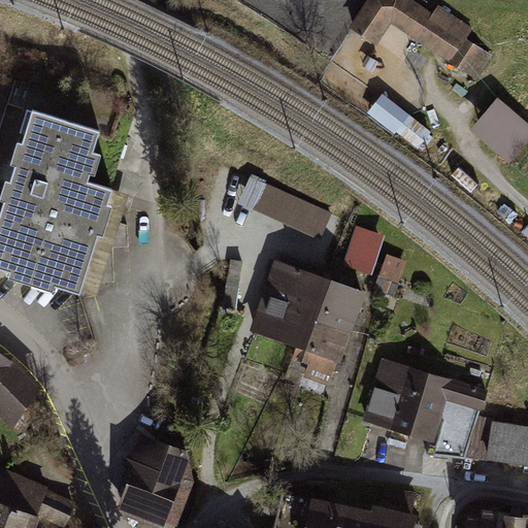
[(404,0),(366,0),(349,28),(380,48),(393,25),(452,64),(467,41),(473,34),(439,10),(433,20),(404,0)]
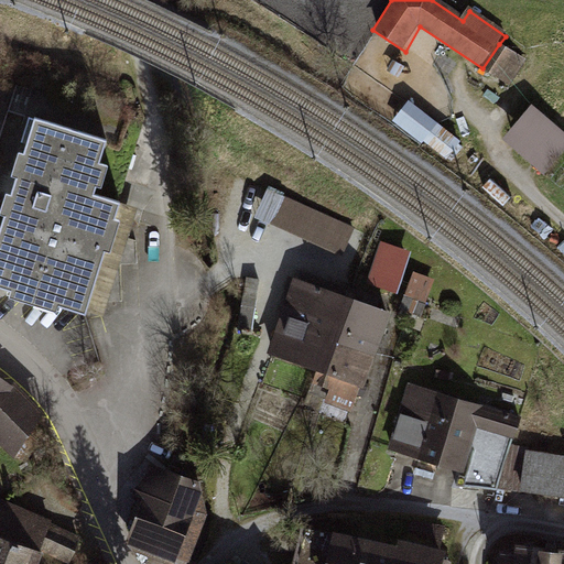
[(499,44),(483,68),(505,84),(522,60),(499,44)]
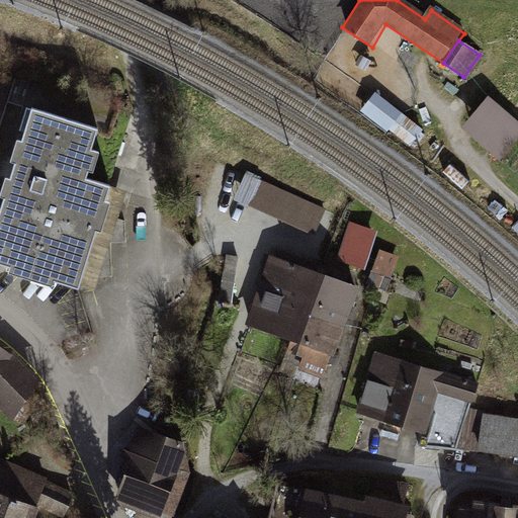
[(415,146),(429,127),(378,89),(365,107),(415,146)]
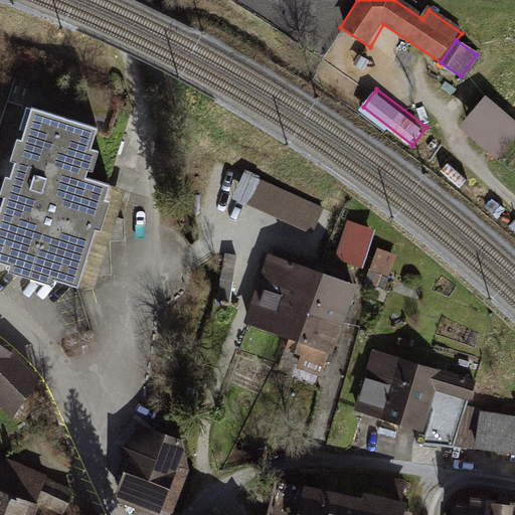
[(494,155),(514,132),(514,124),(486,98),(462,126),(494,155)]
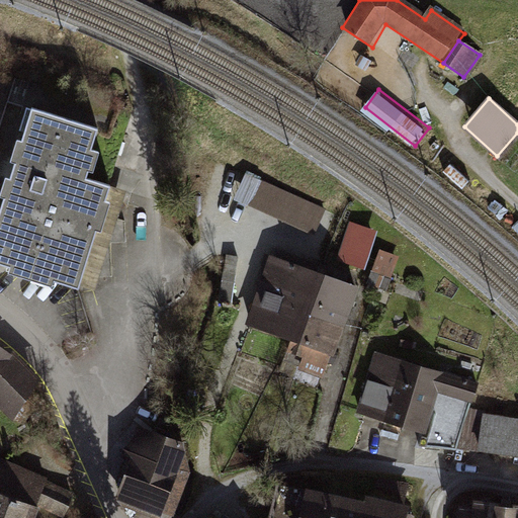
[(98,128),(33,108),(23,141),(18,139),(11,161),(16,162),(11,178),(6,177),(0,196),(5,198),(0,213),(0,262),(10,266),(8,272),(53,285),(55,279),(79,287),(111,184),(87,177),(89,170),(93,172),(99,152),(91,149),(98,128)]
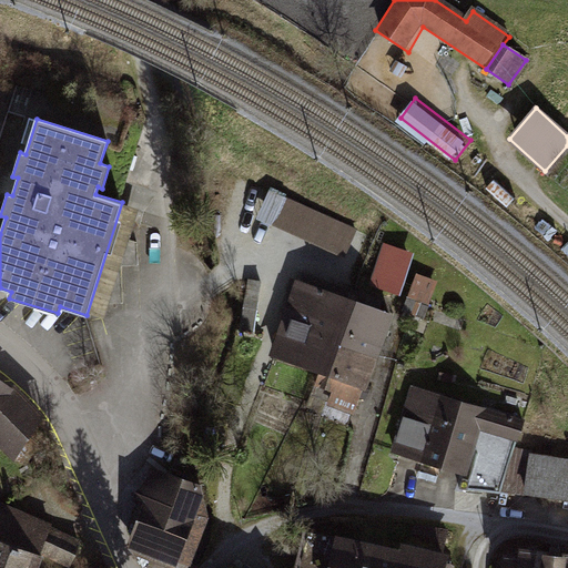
[(356,231),(270,193),(257,220),(344,257),(356,231)]
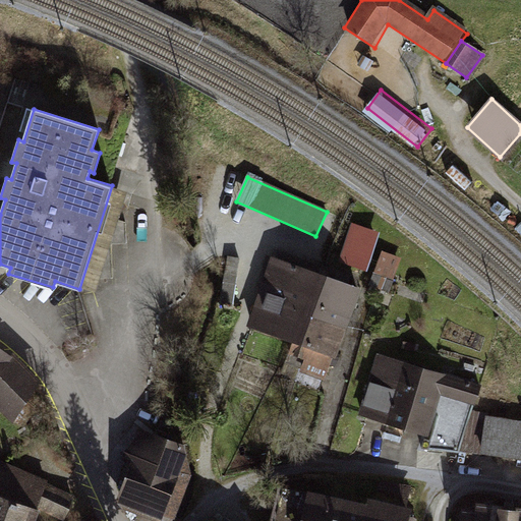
[(380,233),(351,224),(339,265),(366,274),(380,233)]
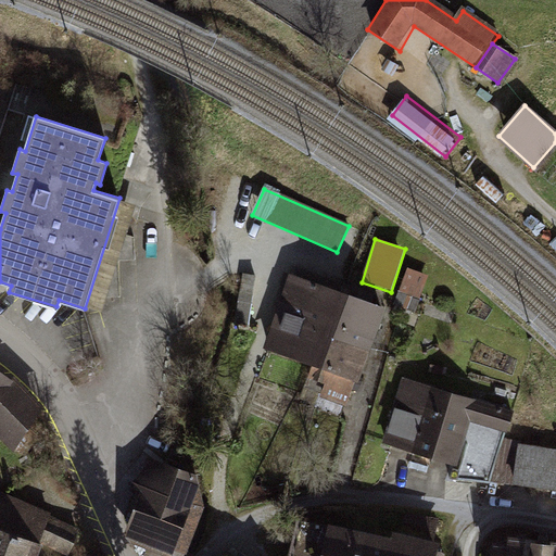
[(384,312),(289,275),(261,350),(314,369),(304,393),(348,409),(384,312)]
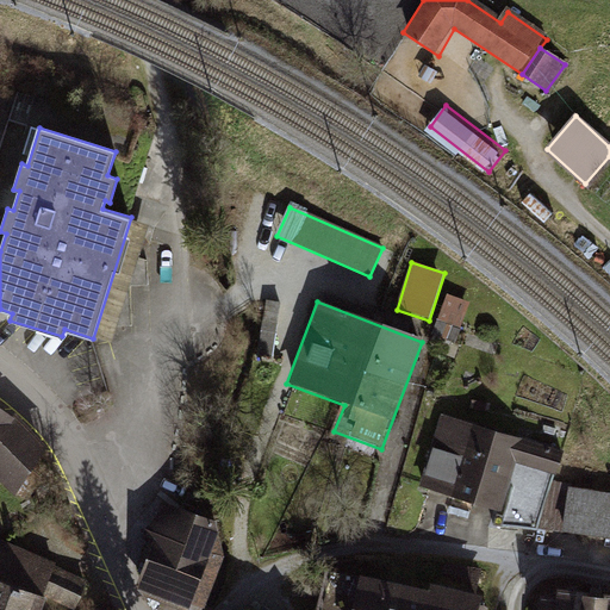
[(14,419),(0,408),(0,483),(14,498),(49,449),(14,419)]
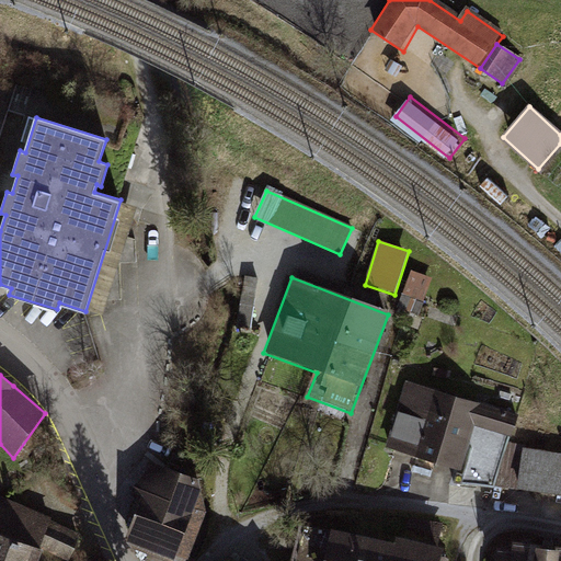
[(521,415),(404,384),(386,450),(462,471),(476,427),(514,438),(521,415)]
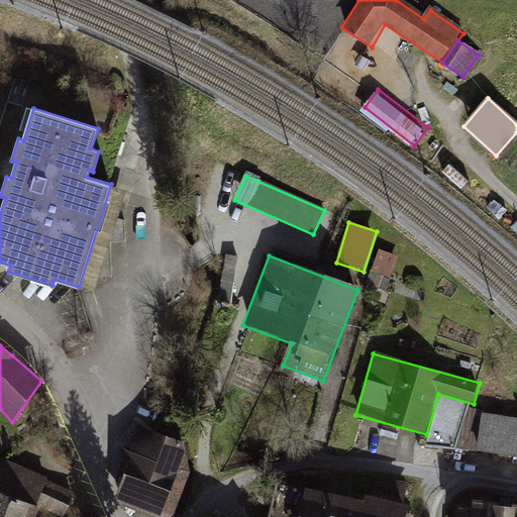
[(516,417),(482,413),(477,449),(516,454),(516,417)]
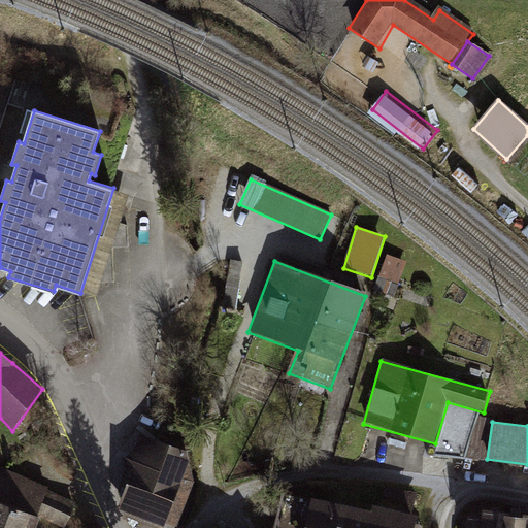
[(128,519),(156,527),(162,527),(164,525),(172,527),(192,474),(190,454),(140,433),(127,467),(134,470),(121,504),(128,519)]
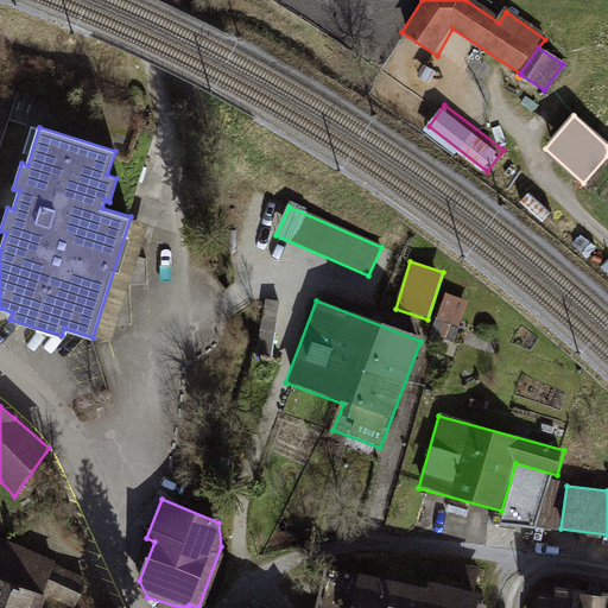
[(57,562),(0,539),(0,607),(40,607),(45,596),(76,607),(89,580),(56,565),(57,562)]
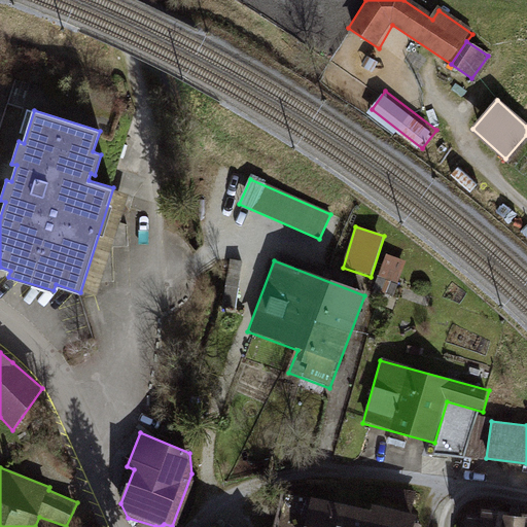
[(418,526),(422,512),(311,491),(304,526),(418,526)]
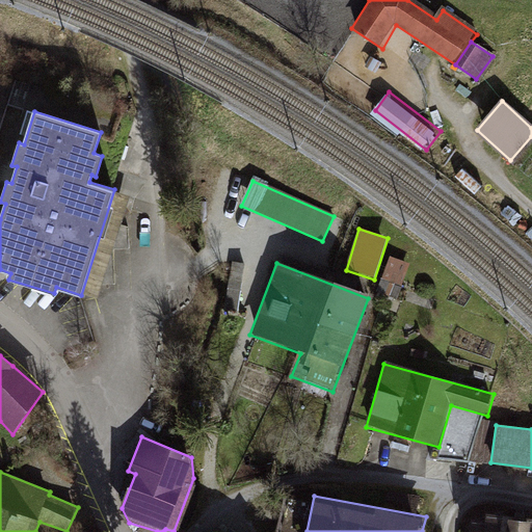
[(531,531),(531,527),(471,520),(469,531),(531,531)]
